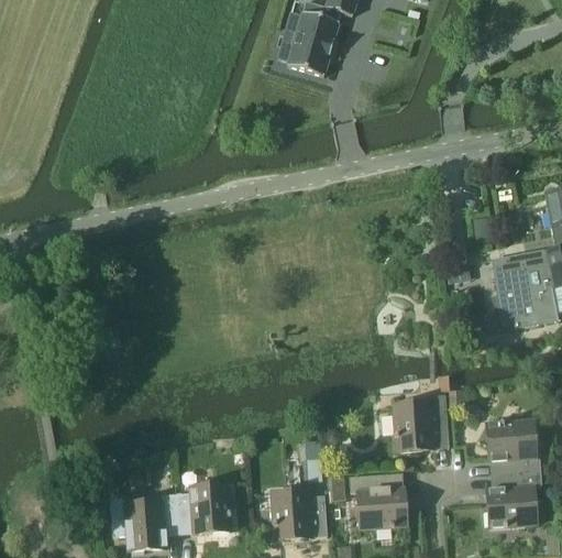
[(334,40),(340,21),(337,21),(340,12),(352,15),(356,0),(328,0),(326,7),(306,1),(304,11),(302,11),(301,15),(290,12),(278,57),(288,61),(287,65),(324,75),(330,55),(334,40)]
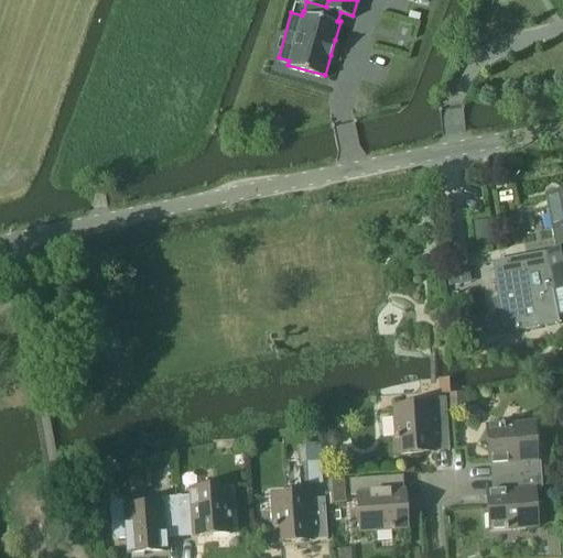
[(521,326),(558,319),(552,287),(562,284),(562,188),(547,193),(556,247),(494,259),(502,323),(520,319),(521,326)]
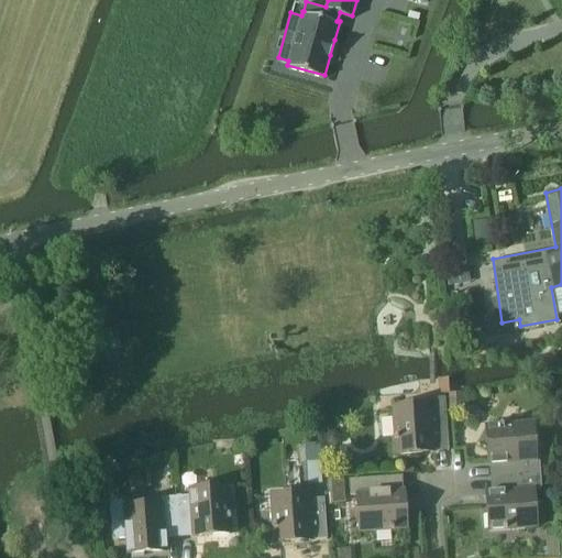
[(473,219),(476,242),(494,240),(489,217),(473,219)]
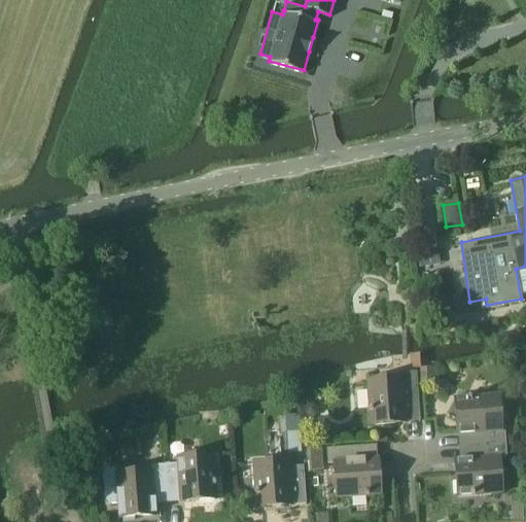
[(113,323),(109,304),(91,307),(95,327),(113,323)]
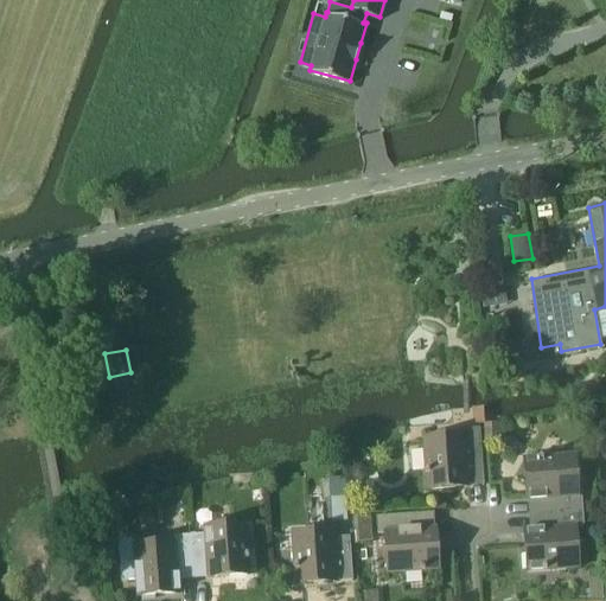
[(517,351),(504,352),(506,369),(520,366),(517,351)]
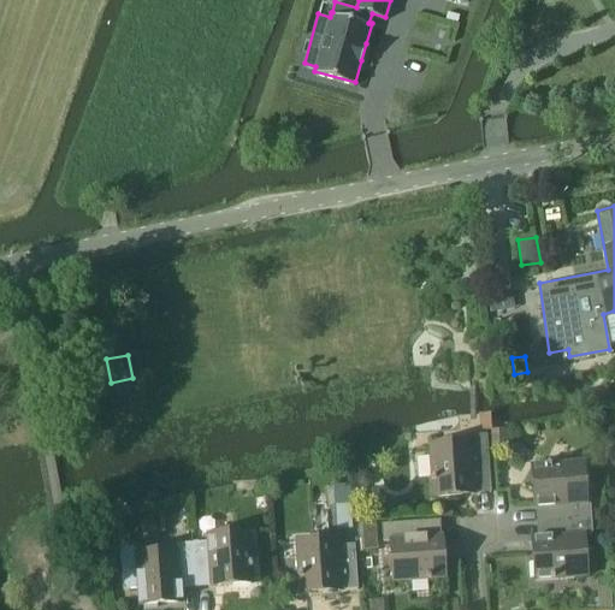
[(614,422),(604,425),(605,442),(614,440),(614,422)]
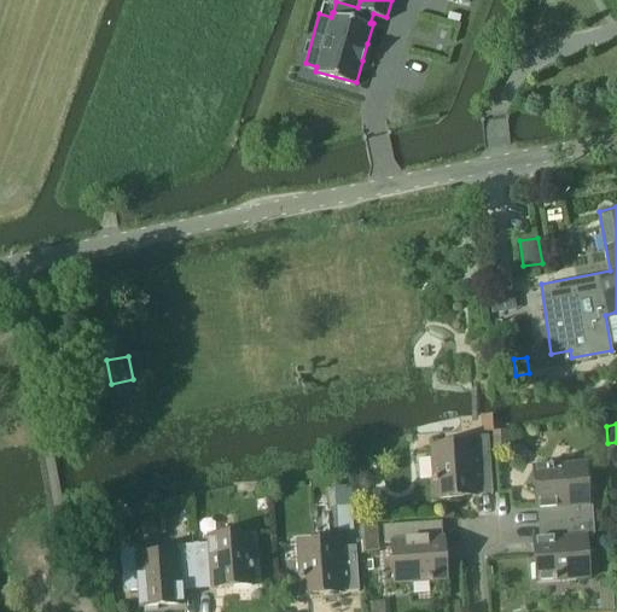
[(508,446),(508,427),(493,429),(494,447),(508,446)]
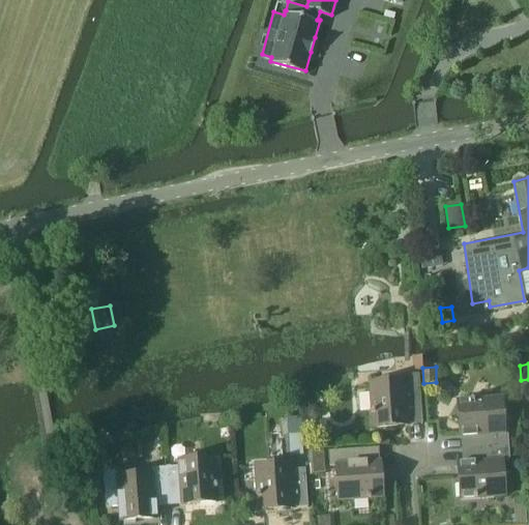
[(369,382),(372,426),(421,421),(417,371),(403,373),(404,379),(369,382)]
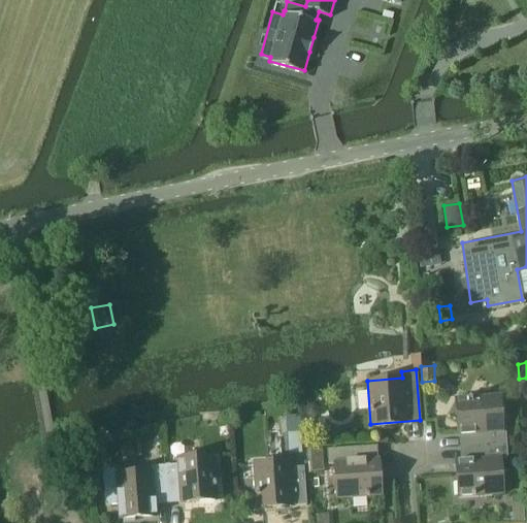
[(461,447),(506,443),(505,428),(501,428),(498,393),(456,396),(458,434),(460,434),(461,447)]
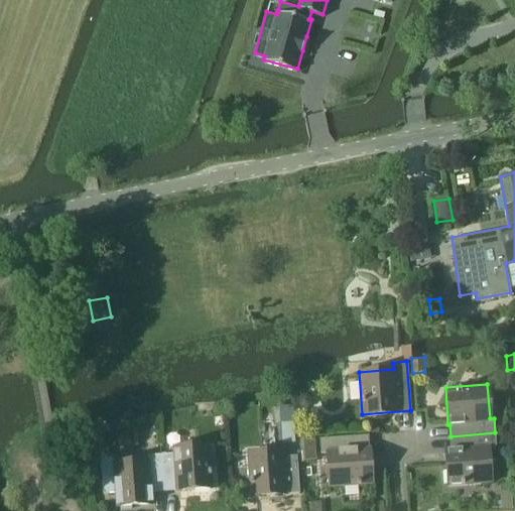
[(308,404),(312,401),(311,396),(308,392),(303,393),(300,396),(300,401),(304,405),(308,404)]
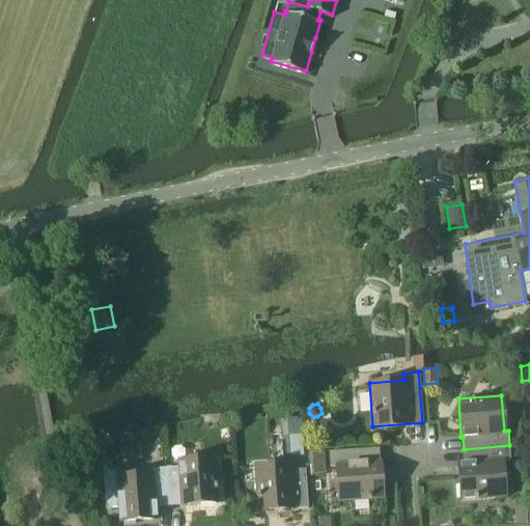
[(304,432),(289,433),(290,452),(305,451),(304,432)]
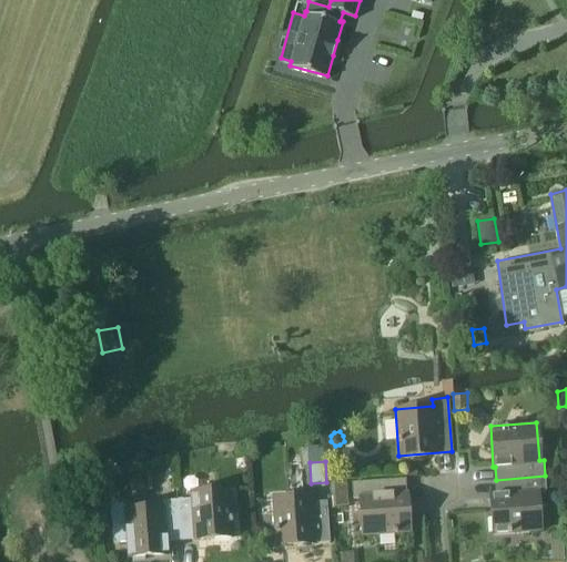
[(95,469),(97,484),(112,483),(111,468),(95,469)]
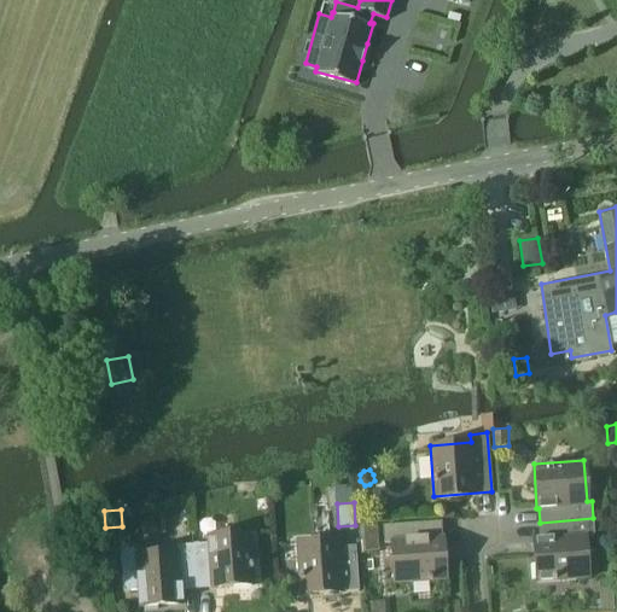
[(594,534),(593,518),(540,523),(541,537),(534,537),(537,580),(589,576),(586,534),(594,534)]
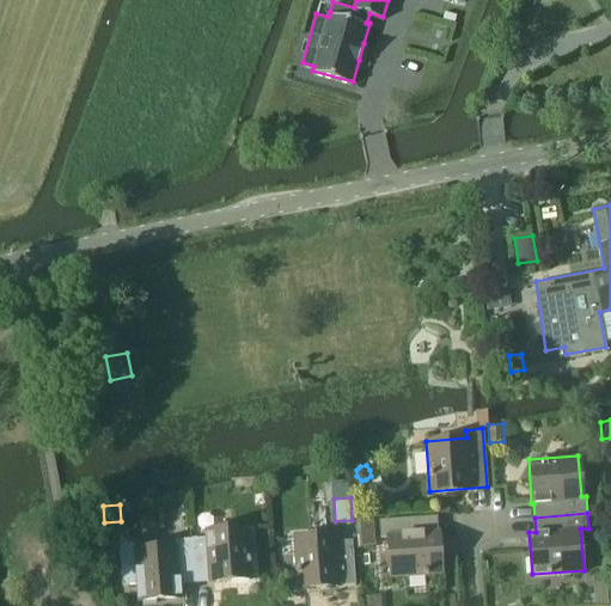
[(373,514),(360,515),(361,544),(374,543),(373,514)]
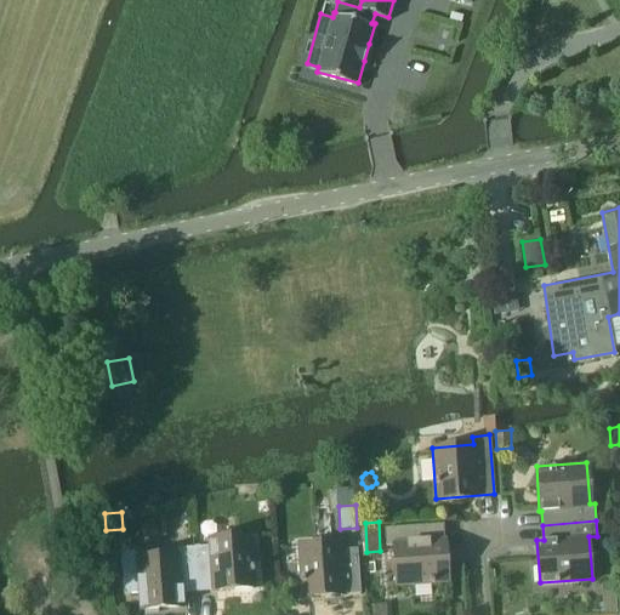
[(447,580),(443,523),(385,527),(386,544),(393,544),(396,584),(447,580)]
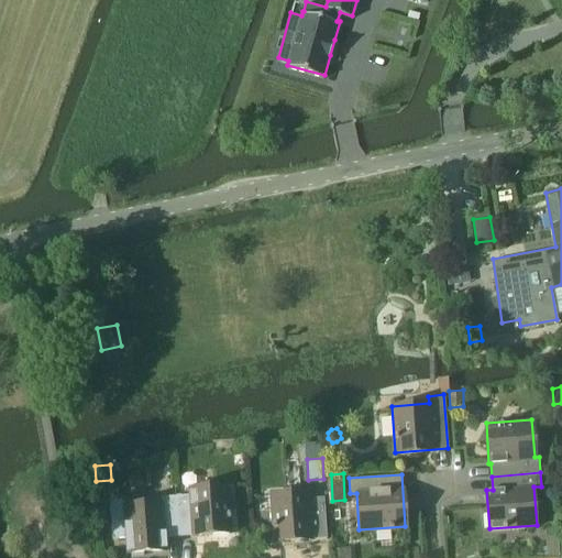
[(175,494),(178,531),(193,529),(193,532),(231,529),(228,484),(189,487),(189,493),(175,494)]
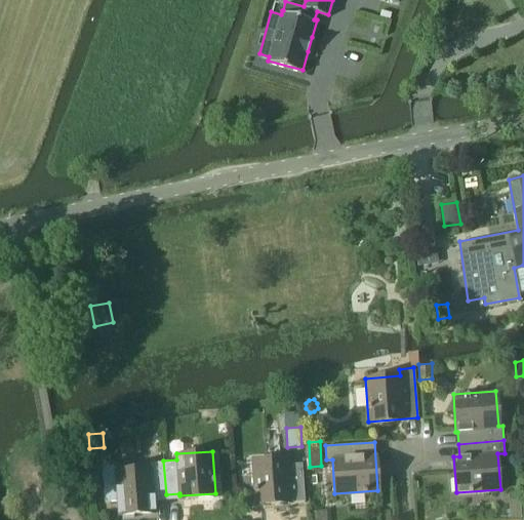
[(287,456),(251,460),(255,502),(305,498),(301,462),(288,463),(287,456)]
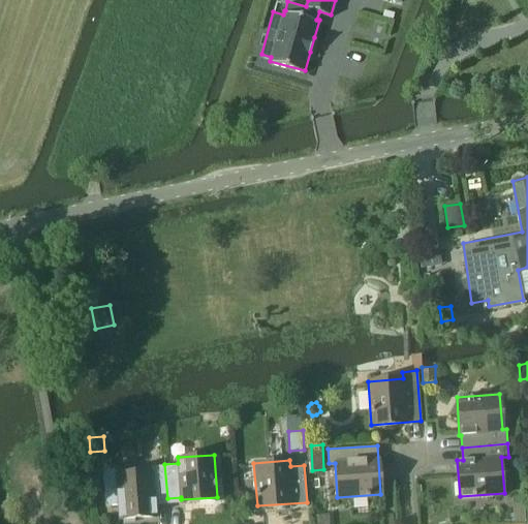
[(154,499),(167,498),(164,464),(151,465),(151,470),(118,473),(117,469),(114,466),(103,467),(105,503),(119,502),(120,516),(155,514),(154,499)]
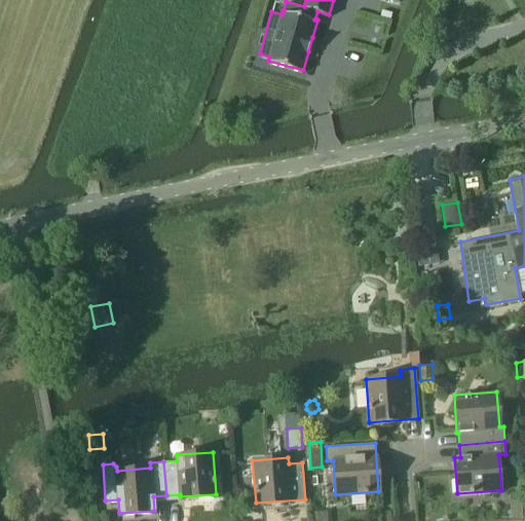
[(511,515),(522,515),(521,489),(510,489),(511,515)]
